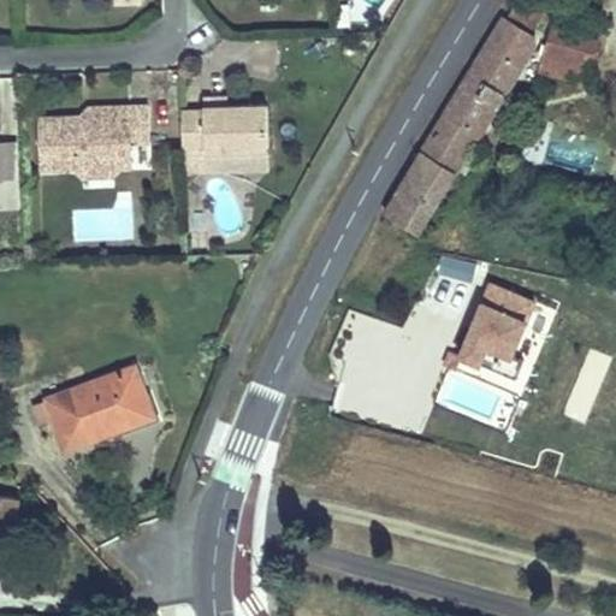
[(528,0),(516,0),(509,11),(533,29),(546,12),(528,0)]
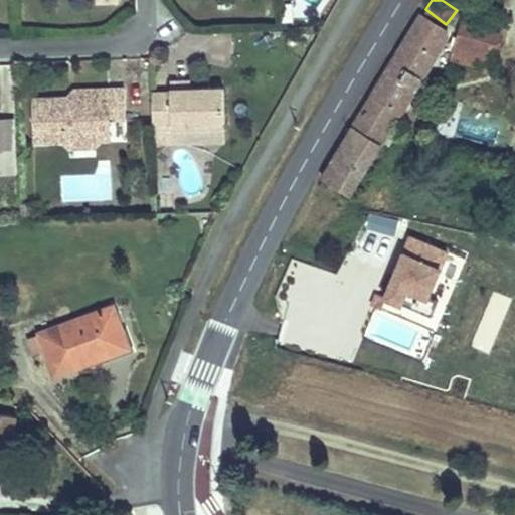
[(406,33),(370,94),(398,113),(430,60),(447,33),(417,17),(406,33)]
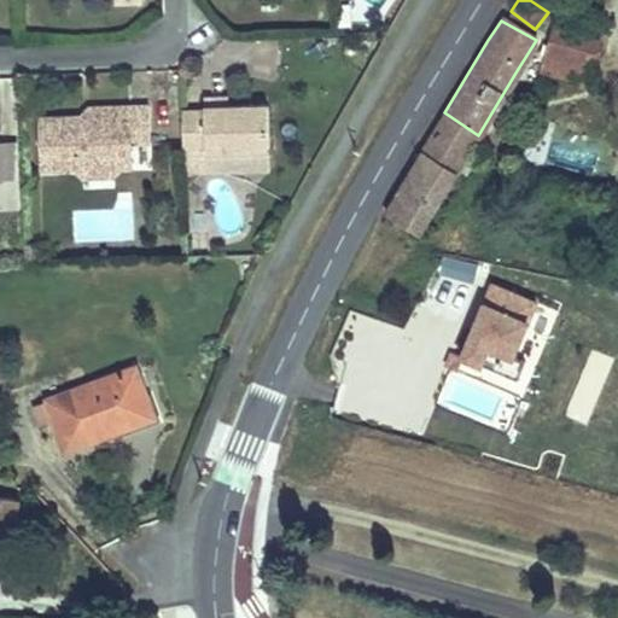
[(540,70),(617,95),(617,71),(592,64),(598,40),(552,29),(540,70)]
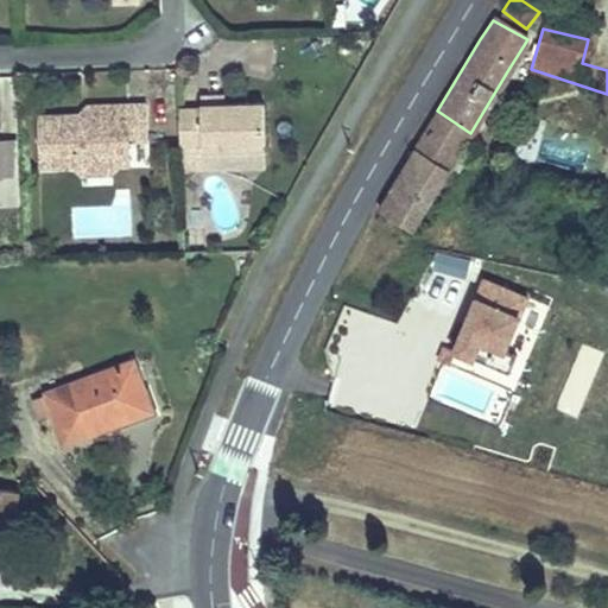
[(170,106),(172,149),(192,147),(192,154),(254,152),(252,94),(191,96),(190,105),(170,106)]
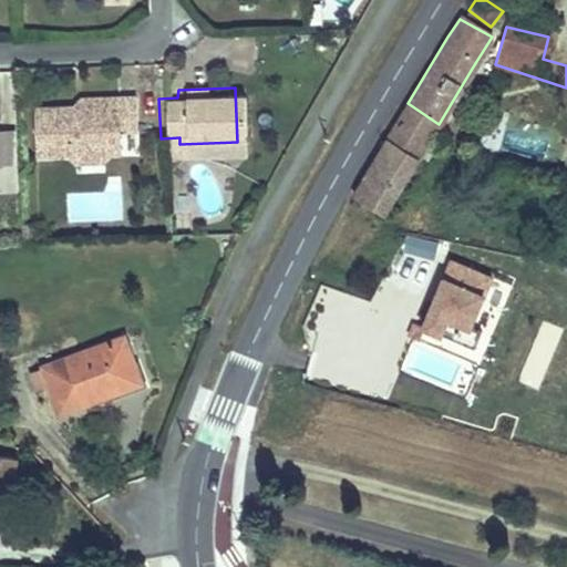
[(90,103),(28,106),(29,153),(105,150),(104,131),(129,130),(126,93),(90,94),(90,103)]
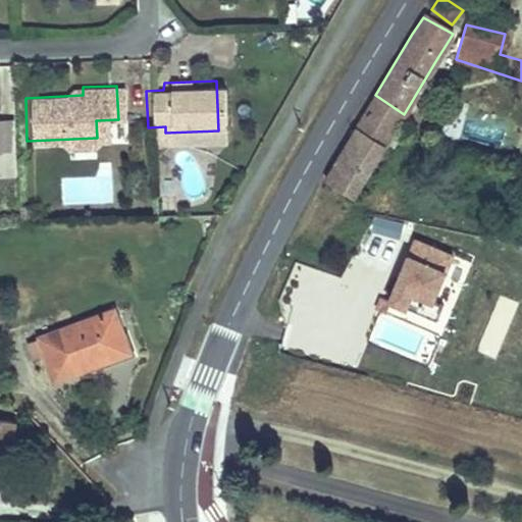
[(323,181),(352,198),(395,129),(404,114),(375,95),(323,181)]
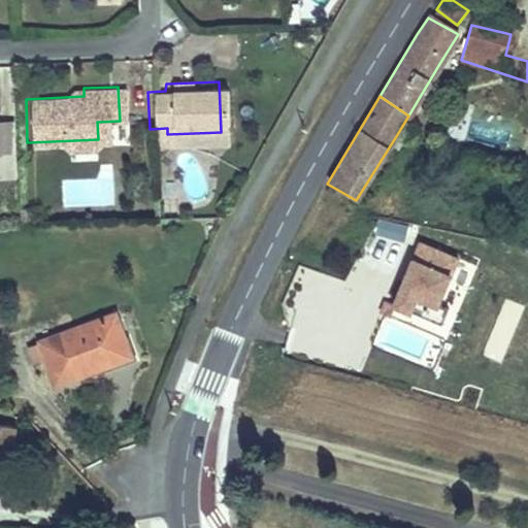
[(442,322),(449,304),(440,301),(459,254),(418,238),(393,303),(442,322)]
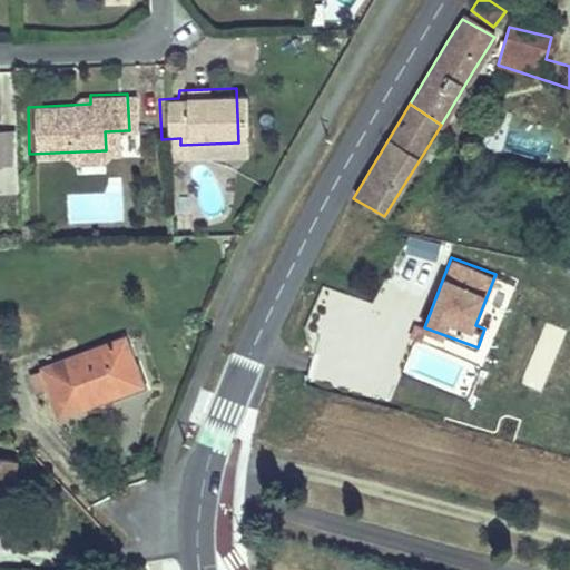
[(119,331),(41,357),(57,403),(135,377),(119,331)]
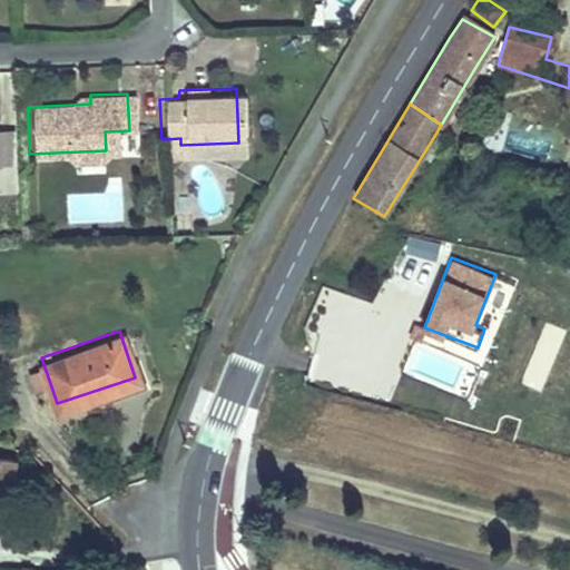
[(0,446),(0,521),(1,521),(12,449),(0,446)]
